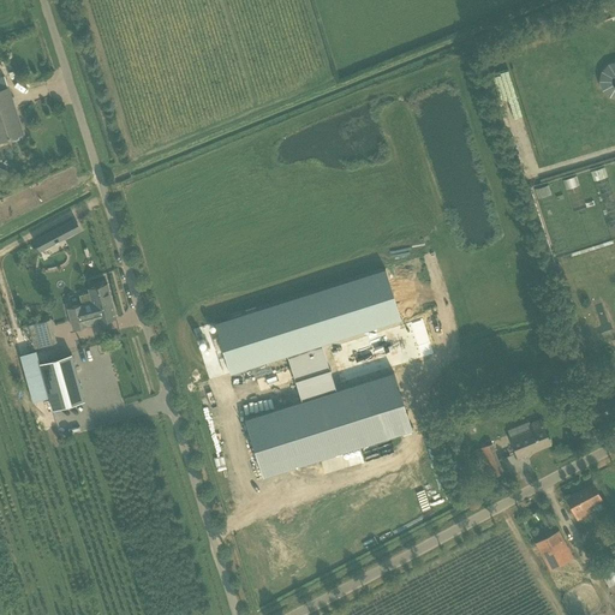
[(614,95),(614,60),(605,59),(599,91),(614,95)]
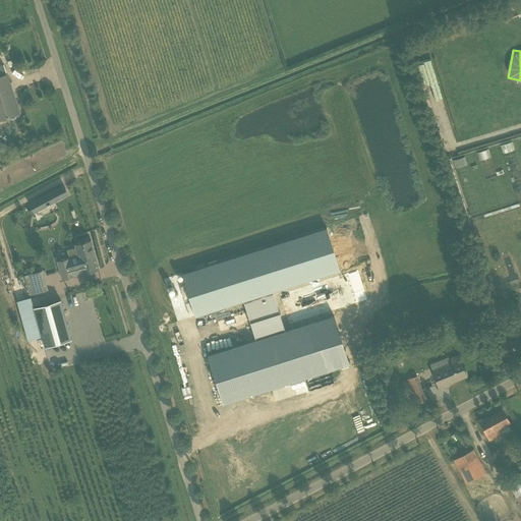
[(0,119),(19,114),(3,65),(0,65),(0,119)]
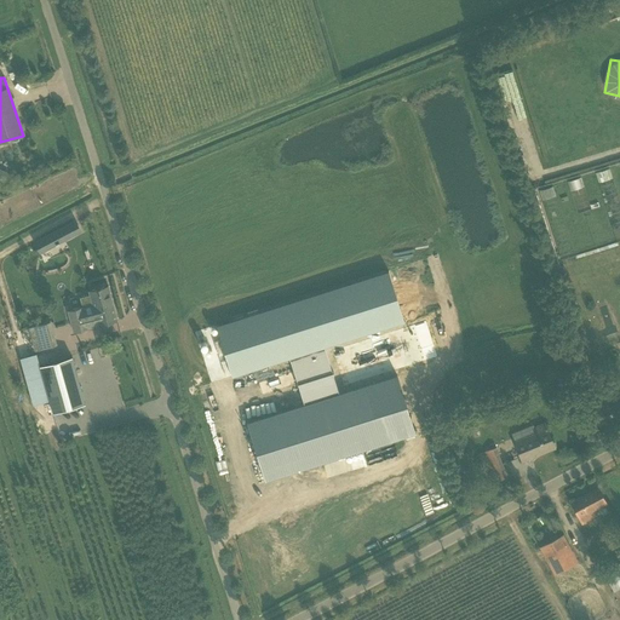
[(596,181),(609,178),(608,170),(595,172),(596,181)]
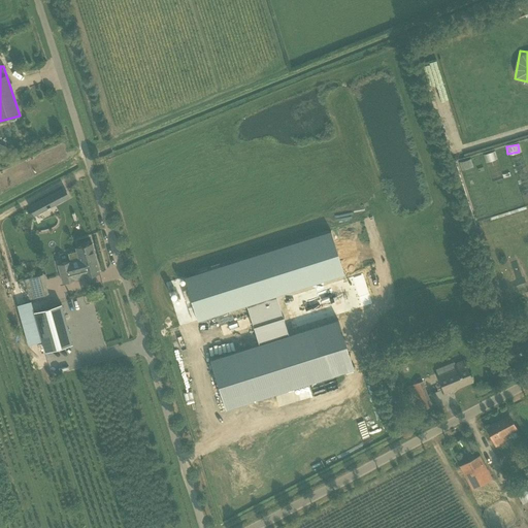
[(493,151),(482,155),(485,163),(496,159),(493,151)]
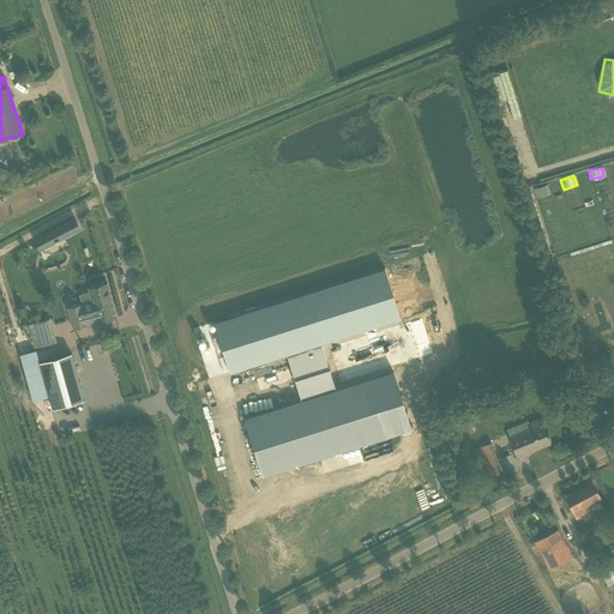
[(74,218),(43,235),(49,247),(68,236),(67,233),(79,227),(74,218)]
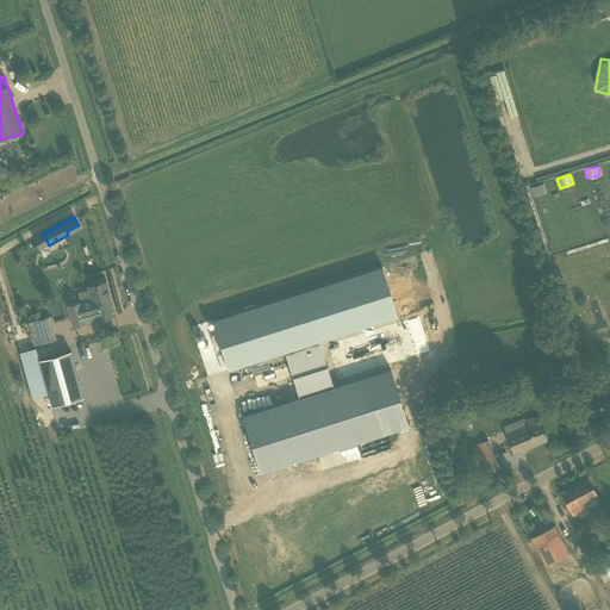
[(212,321),(228,371),(285,353),(299,398),(332,387),(318,341),(398,317),(392,300),(402,297),(396,275),(386,279),(383,267),(212,321)]
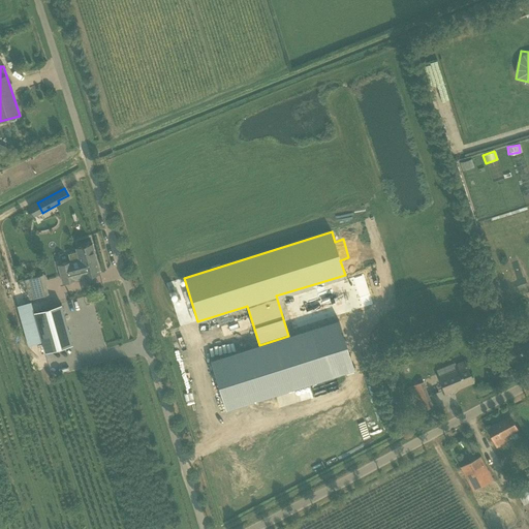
[(61,284),(100,274),(92,244),(75,248),(80,262),(68,266),(67,263),(57,267),(61,284)]
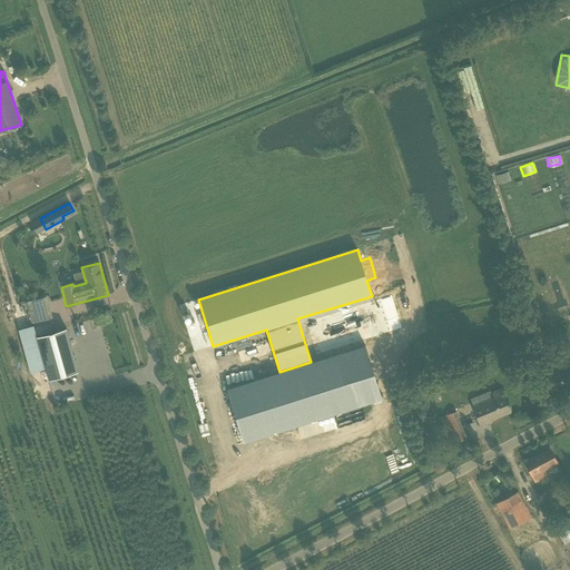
[(47,296),(27,301),(33,323),(52,318),(47,296)]
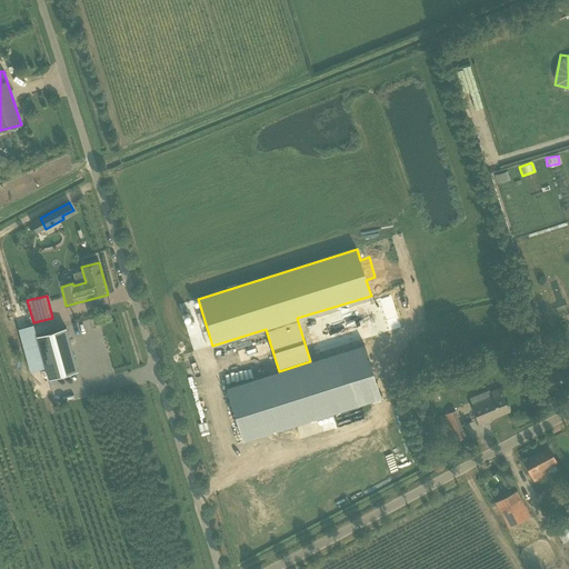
[(66,328),(36,336),(48,380),(78,371),(66,328)]
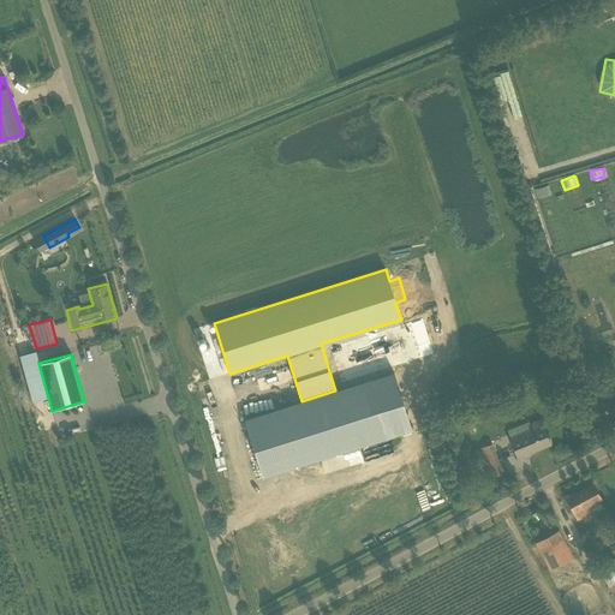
[(302,401),(244,419),(262,477),(400,434),(382,375),(335,390),(302,401)]
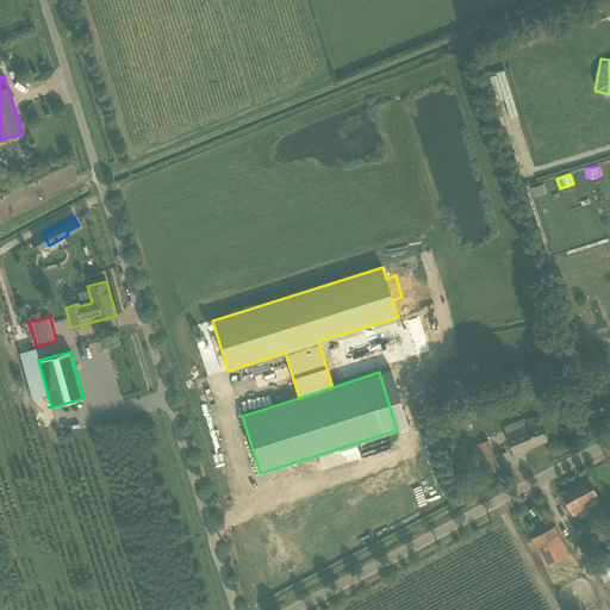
[(545,440),(541,429),(535,415),(524,419),(524,418),(503,427),(506,433),(505,434),(514,454),(530,447),(530,446),(545,440)]
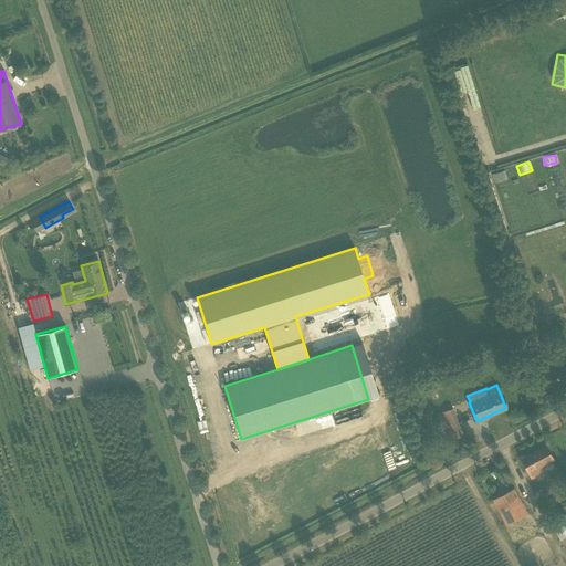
[(436,415),(443,432),(447,442),(463,437),(452,408),(436,415)]
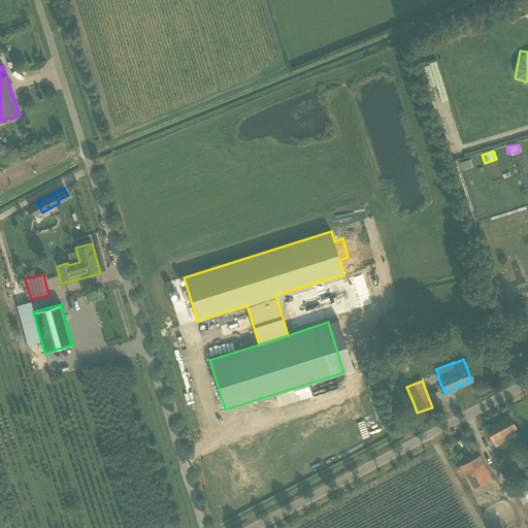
[(508,416),(486,428),(496,447),(507,440),(503,434),(515,428),(508,416)]
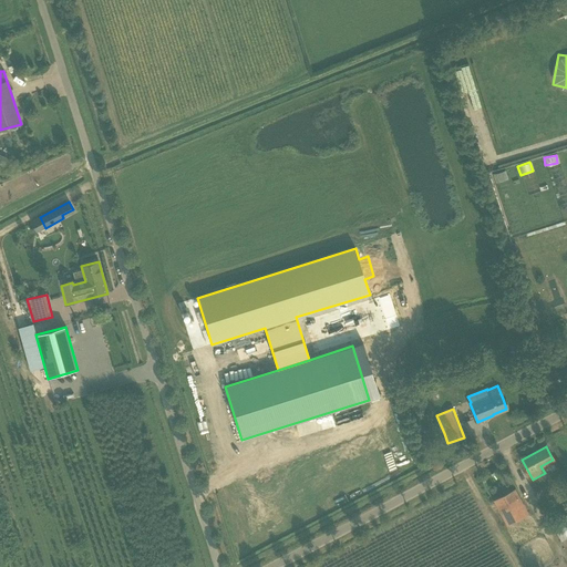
[(527,514),(519,500),(515,490),(494,501),(507,525),(527,514)]
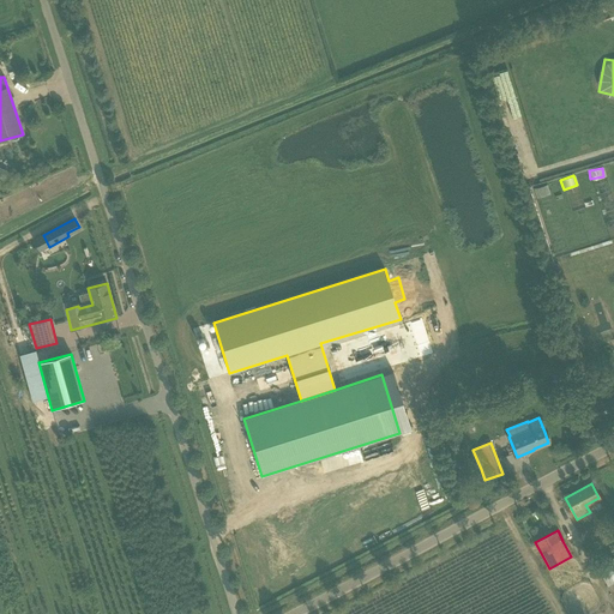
[(613,555),(597,565),(603,577),(613,571),(613,555)]
